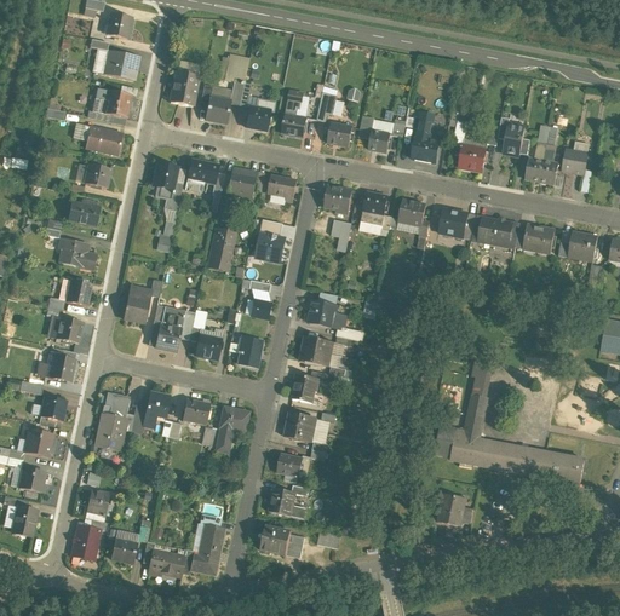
[(104,0),(86,0),(85,6),(103,10),(104,0)]
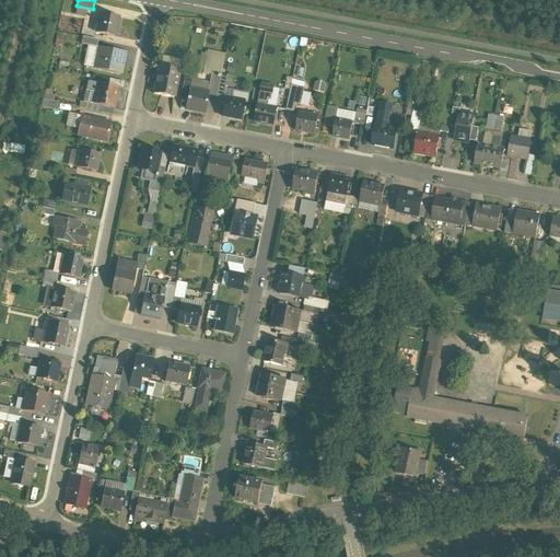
[(118,14),(101,10),(96,30),(115,34),(118,14)]
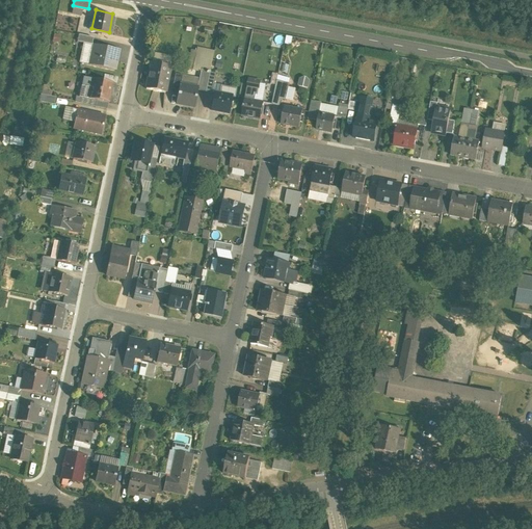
[(92,35),(79,32),(77,38),(84,41),(91,43),(91,42),(92,35)]
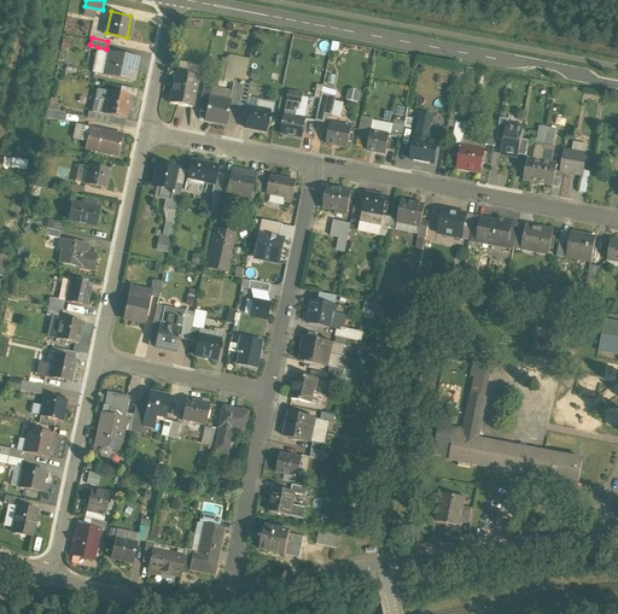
[(106,50),(98,47),(93,70),(104,72),(109,48),(106,48),(106,50)]
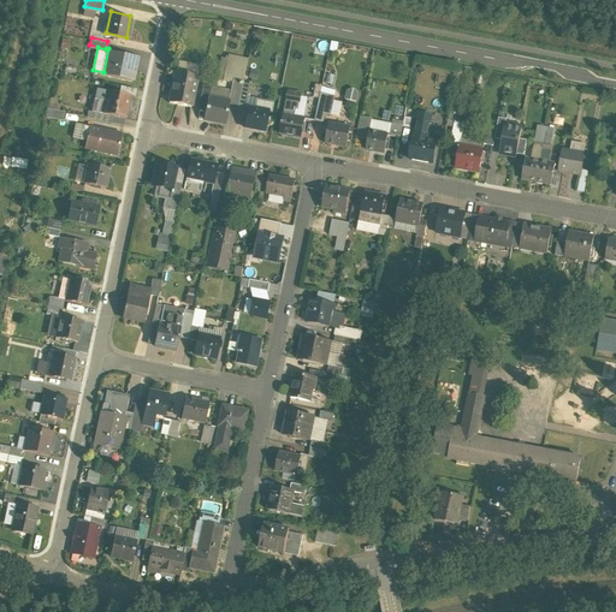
[(137,54),(108,48),(104,72),(134,78),(135,69),(134,67),(137,54)]
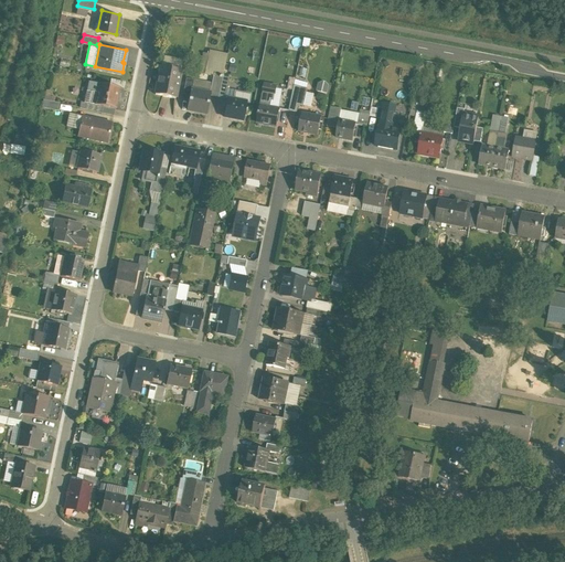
[(226,51),(210,48),(204,71),(213,73),(213,70),(222,71),(226,51)]
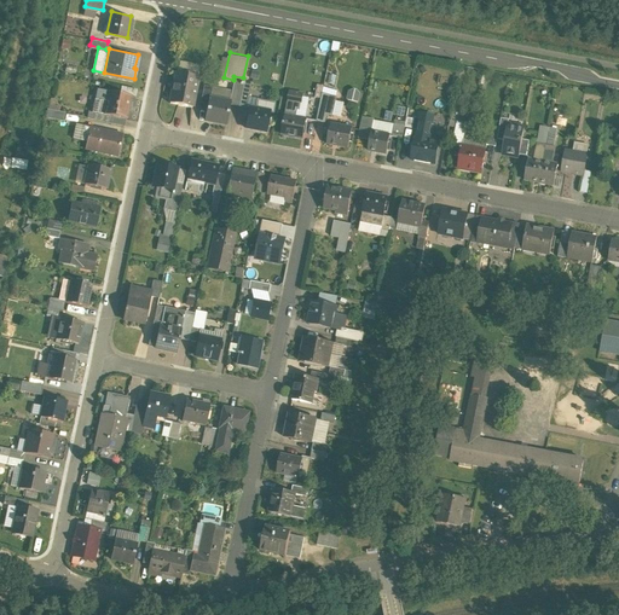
[(197,74),(175,70),(169,100),(191,105),(197,74)]
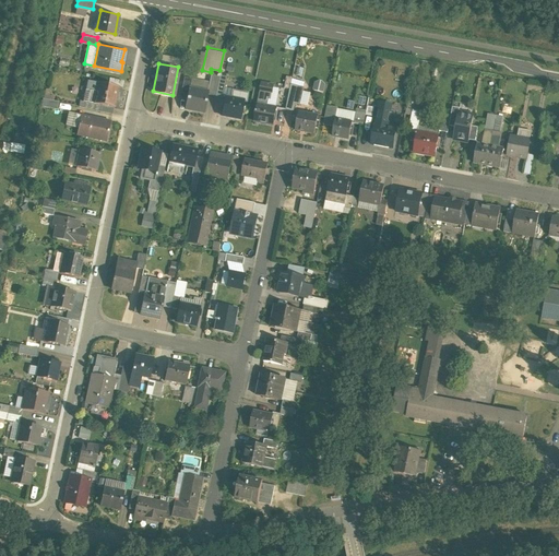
[(219,70),(211,69),(211,72),(210,77),(213,78),(212,81),(217,82),(219,74),(219,70)]
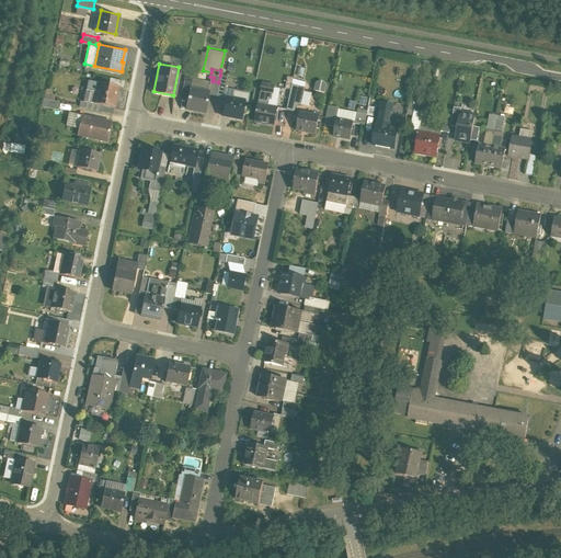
[(227,77),(220,75),(218,82),(216,93),(224,95),(227,77)]
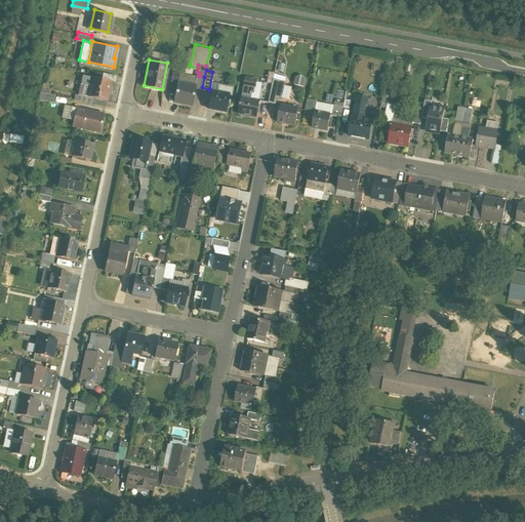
[(179,72),(172,71),(169,85),(175,87),(176,81),(177,81),(179,72)]
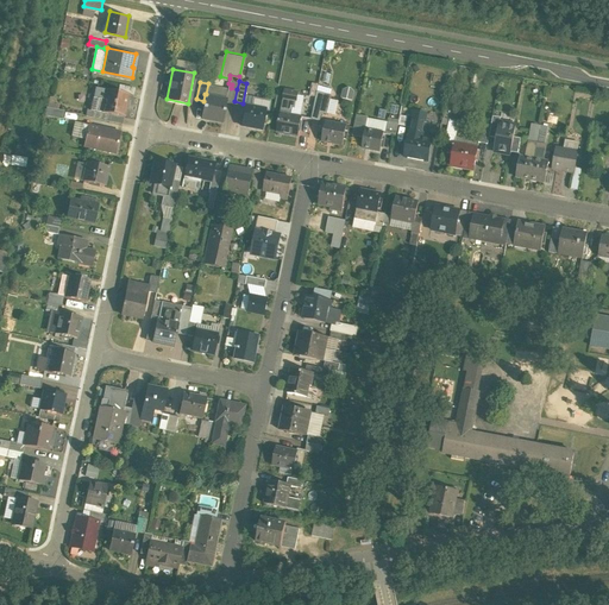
[(227,86),(208,82),(208,83),(206,94),(225,98),(227,86)]
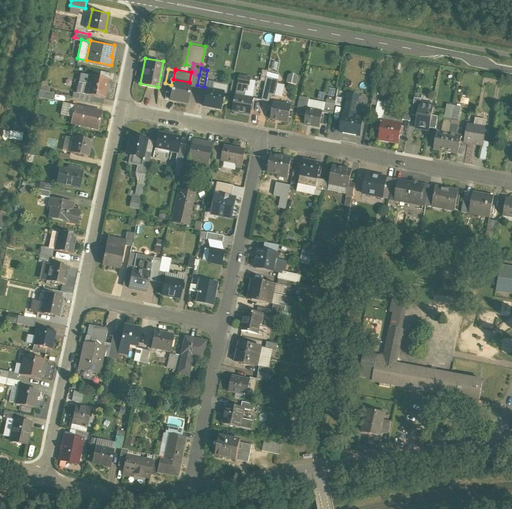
[(112,72),(100,70),(99,75),(108,77),(111,78),(112,72)]
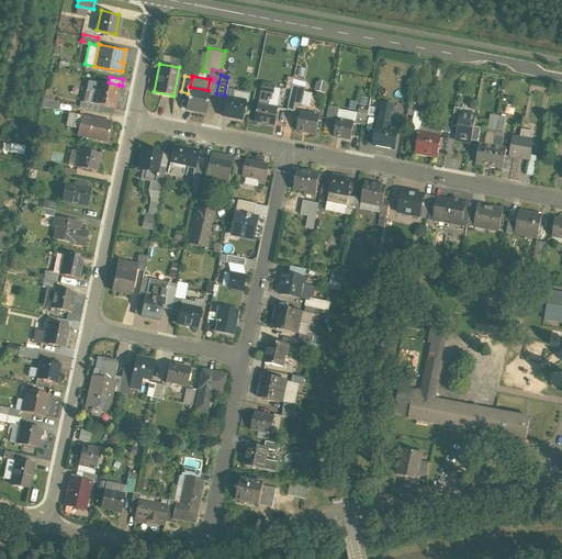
[(214,78),(211,77),(210,79),(208,90),(209,90),(209,92),(216,93),(218,82),(213,81),(214,78)]
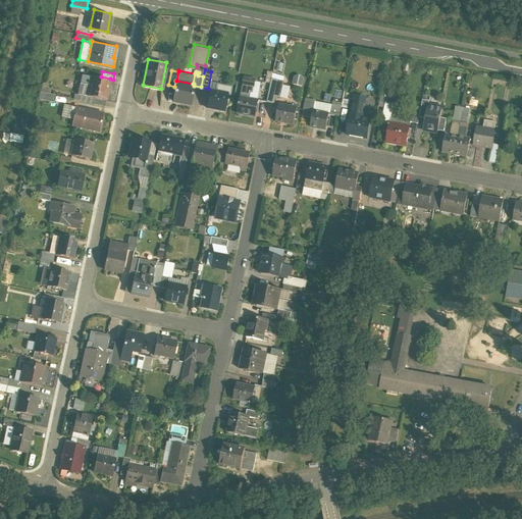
[(304,83),(304,73),(294,72),(293,82),(304,83)]
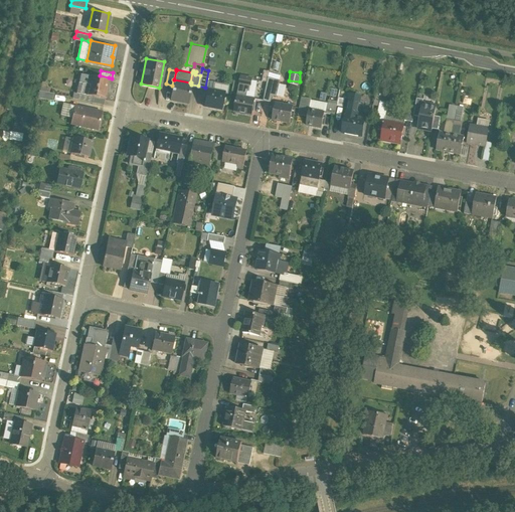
[(90,73),(81,72),(79,80),(82,81),(88,82),(90,73)]
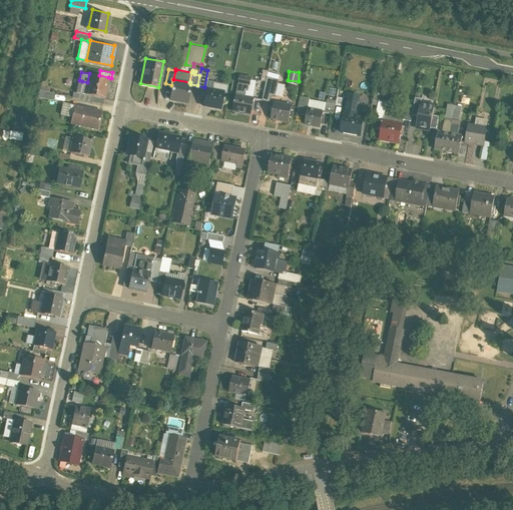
[(99,75),(89,73),(87,82),(82,81),(80,91),(92,94),(104,96),(108,77),(99,75)]
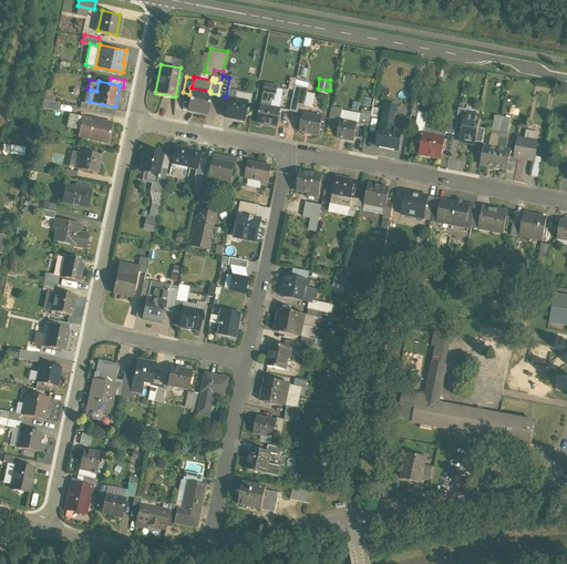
[(277,85),(265,82),(260,104),(270,105),(271,99),(274,99),(276,92),(277,85)]
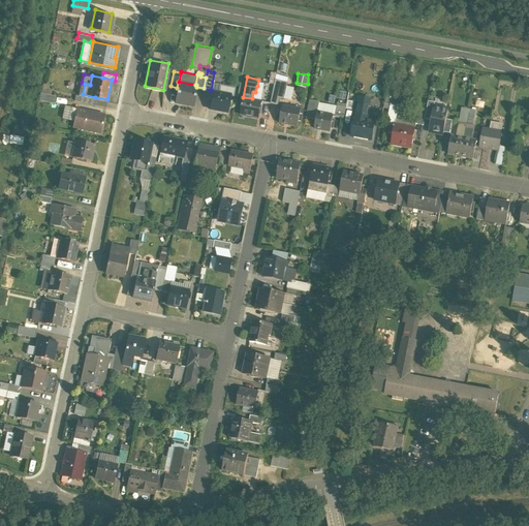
[(287,81),(275,78),(274,83),(270,102),(278,103),(279,96),(283,97),(287,81)]
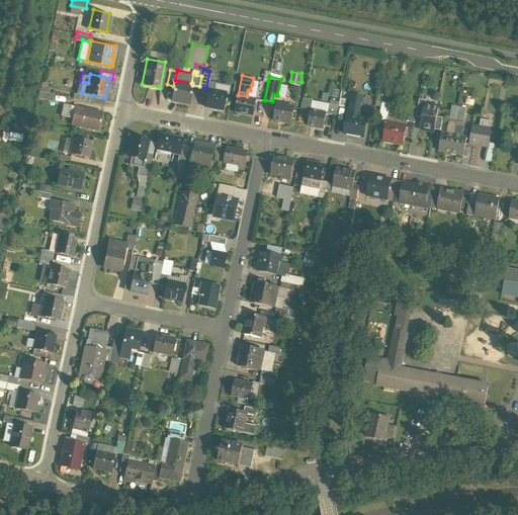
[(47,81),(42,80),(40,90),(41,90),(48,91),(49,87),(46,86),(47,81)]
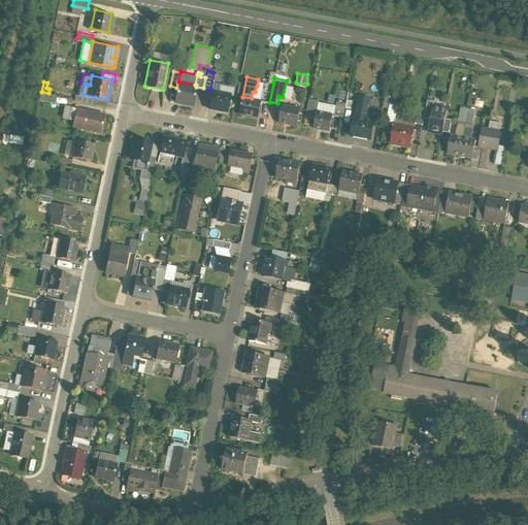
[(178,81),(177,81),(176,88),(176,92),(174,100),(193,104),(196,87),(196,85),(195,85),(178,81)]
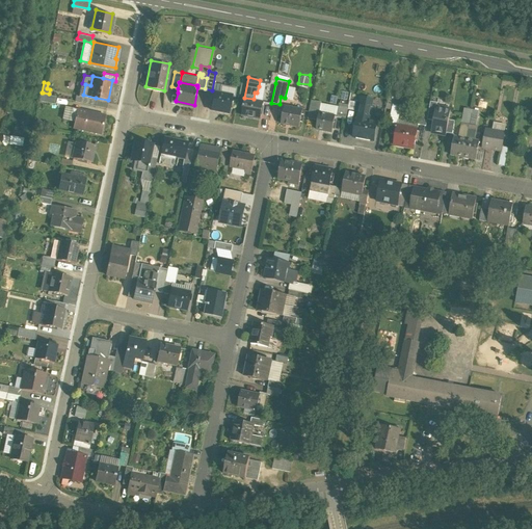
[(232,94),(214,90),(210,107),(229,111),(232,94)]
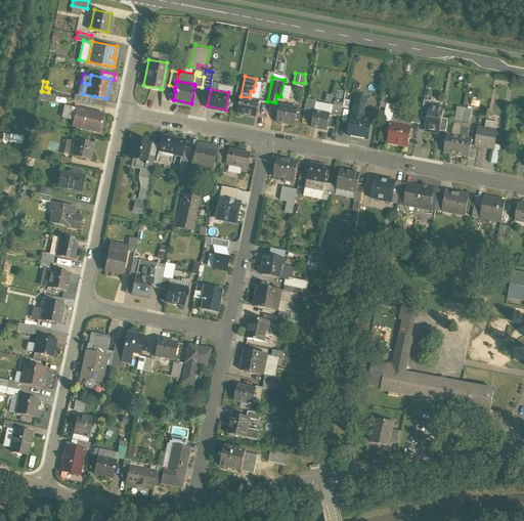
[(48,92),(42,91),(41,98),(52,100),(54,94),(48,92)]
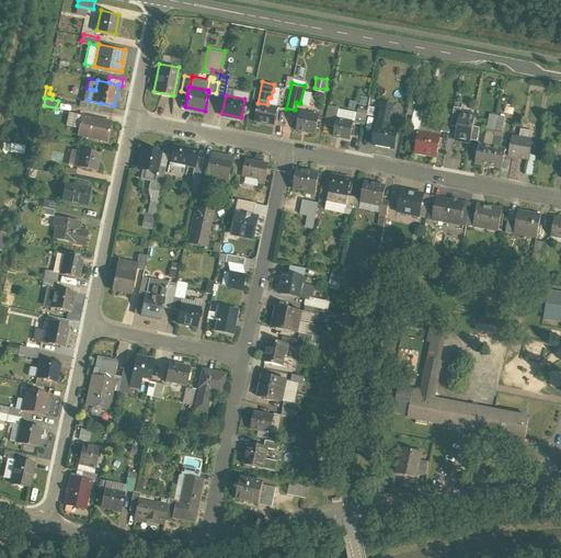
[(391,104),(381,102),(377,124),(387,126),(391,104)]
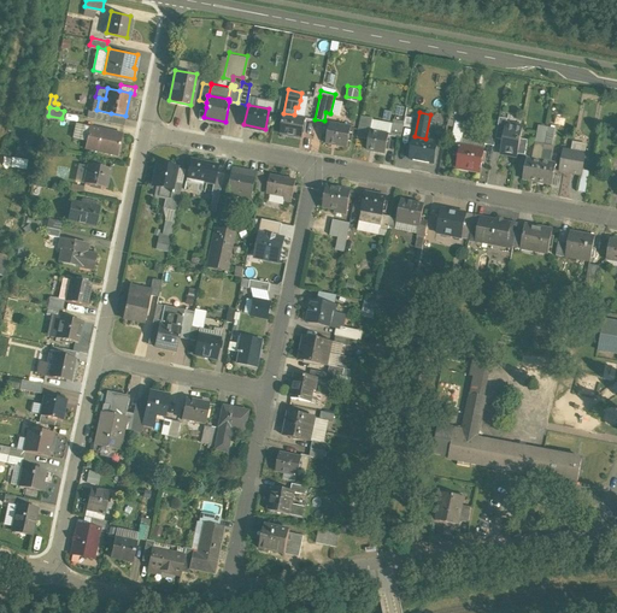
[(125,116),(111,113),(110,121),(124,124),(125,116)]
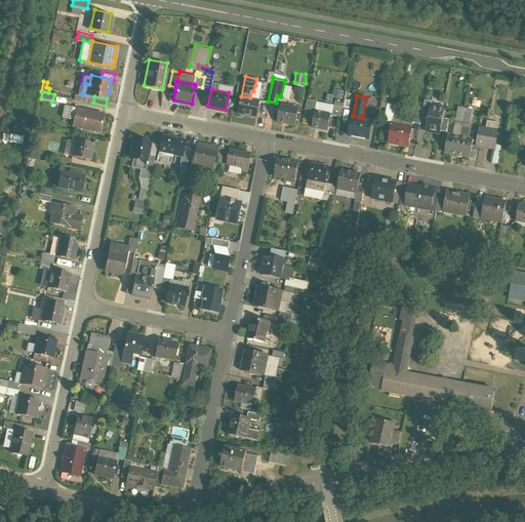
[(250,97),(241,96),(238,112),(256,115),(259,99),(250,97)]
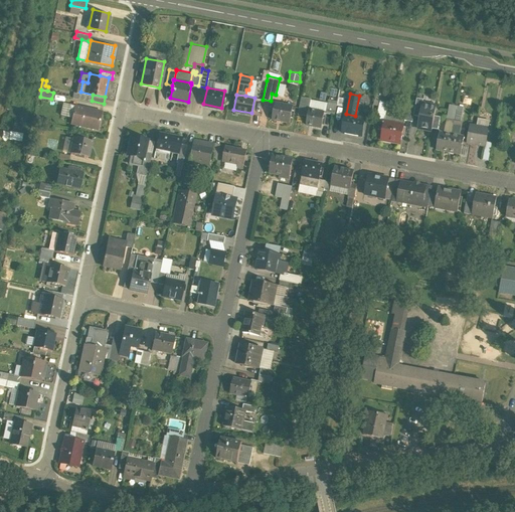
[(302,95),(299,113),(308,115),(309,108),(311,100),(311,97),(302,95)]
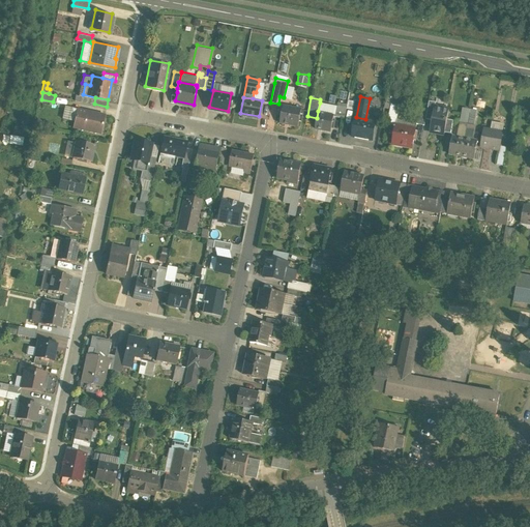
[(436,100),(429,98),(427,111),(425,117),(432,118),(434,105),(435,105),(436,100)]
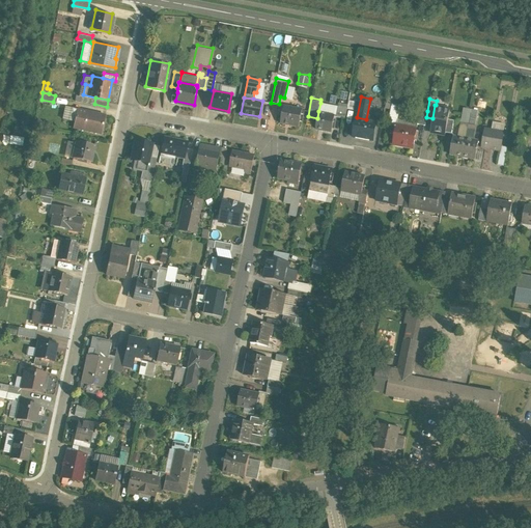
[(392,102),(388,122),(394,123),(394,124),(395,126),(396,123),(399,104),(392,102)]
